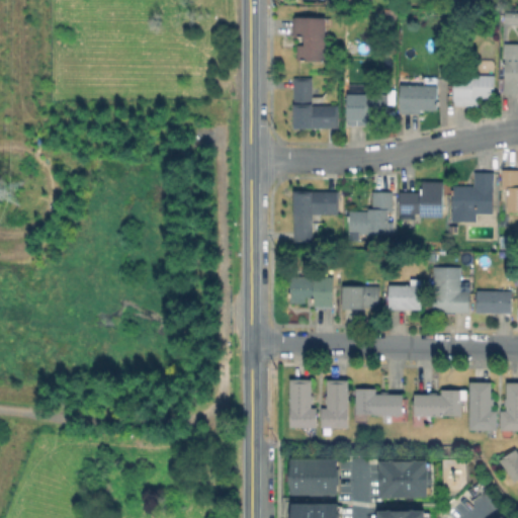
[(517,11),(517,24),(502,24),(502,11),(517,11)]
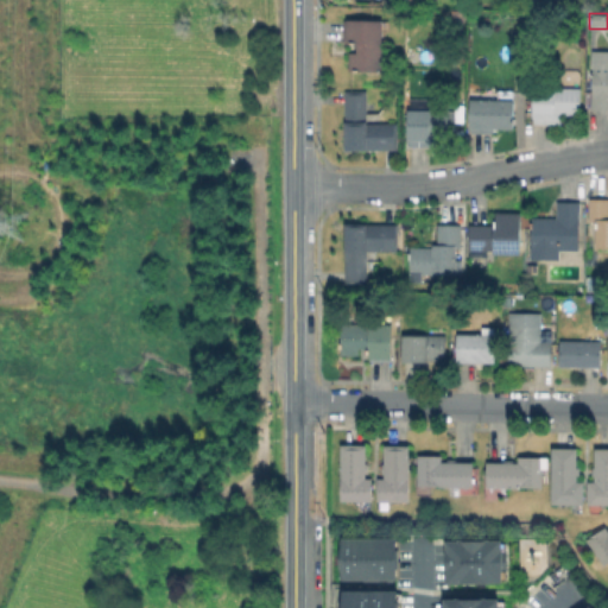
[(382,19),(382,71),(349,71),(349,51),(358,51),(358,42),(346,42),(346,19),(382,19)]
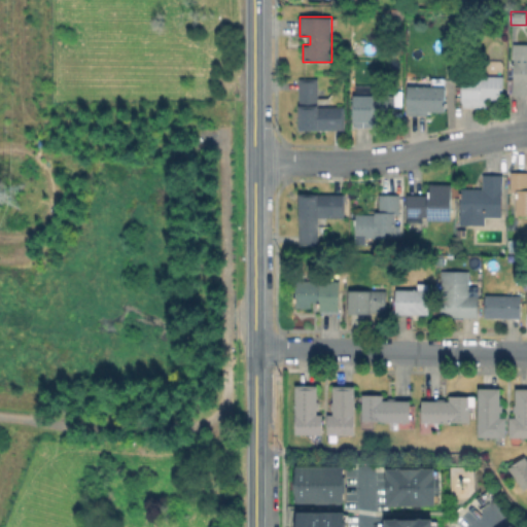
[(526,94),(508,94),(508,79),(514,79),(514,42),(526,42),(526,94)]
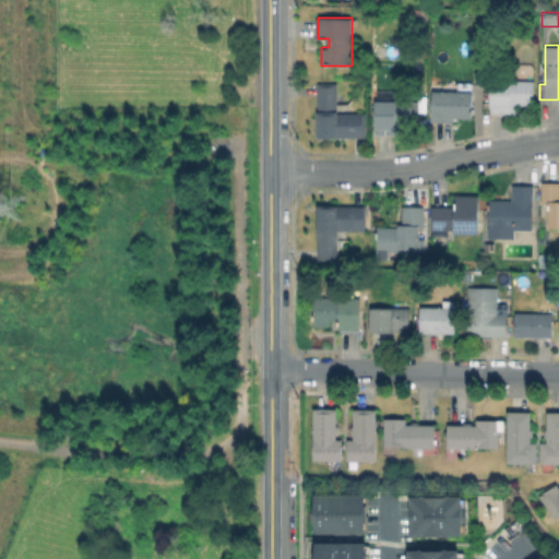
[(535,82),(534,106),(515,105),(515,114),(491,113),(491,80),(535,82)]
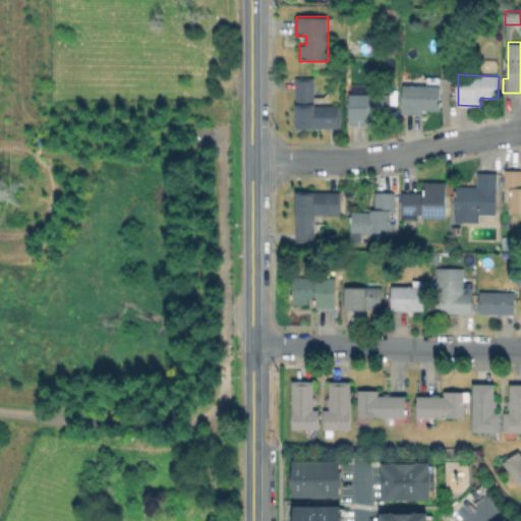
[(341,104),(341,128),(297,128),(296,77),(315,77),(315,104),(341,104)]
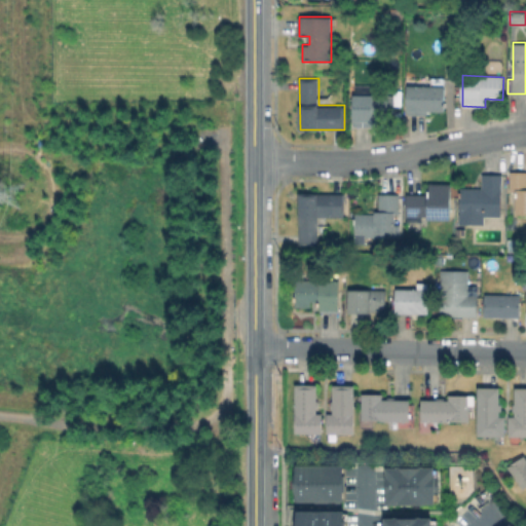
[(446,86),(445,111),(427,111),(426,115),(407,114),(408,85),(446,86)]
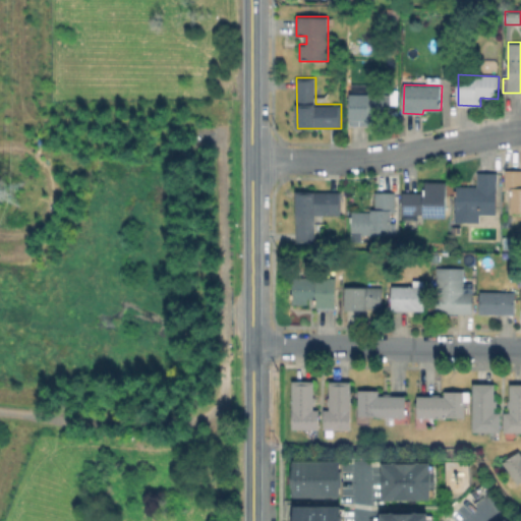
[(392,96),(391,118),(373,117),(373,125),(350,124),(351,95),(392,96)]
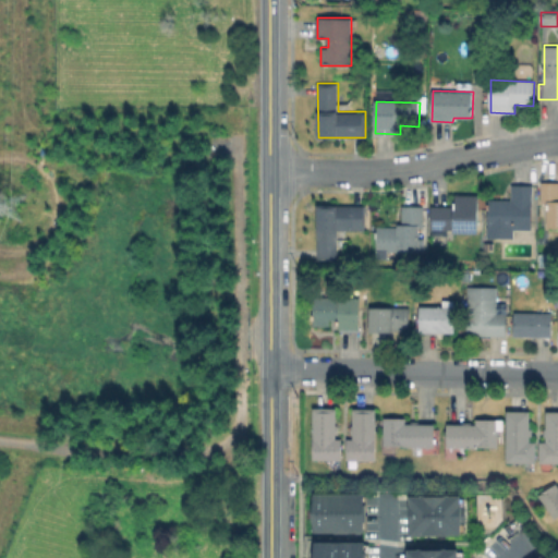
[(557,223),(547,223),(548,203),(541,203),(542,181),(557,181),(557,223)]
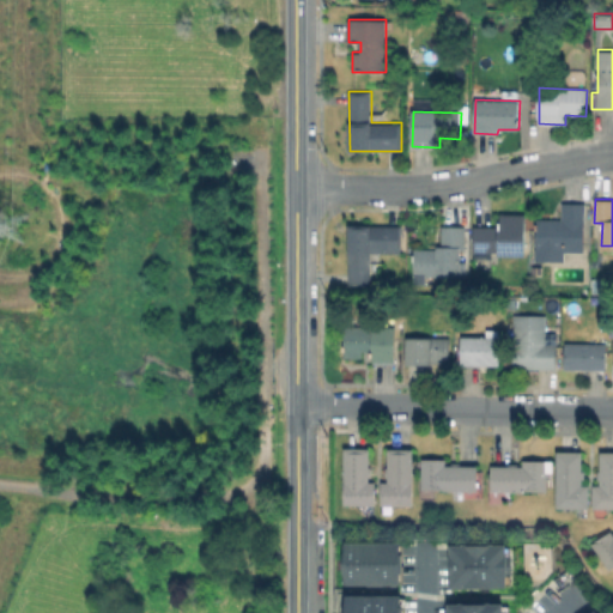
[(586,204),(584,253),(565,252),(564,262),(534,261),(536,218),(562,219),(562,202),(586,204)]
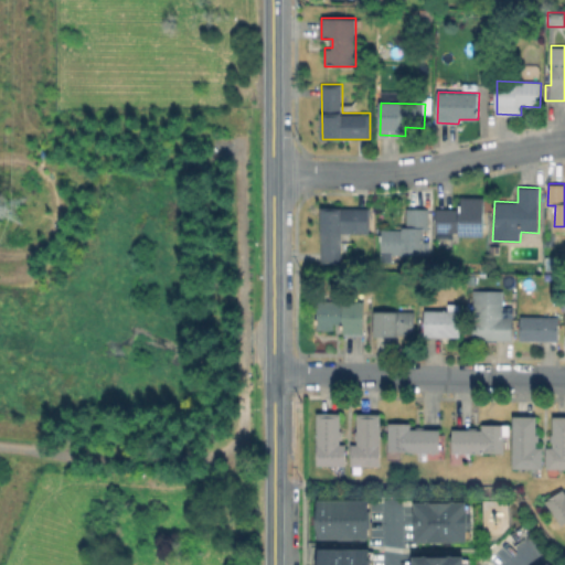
[(484,198),(484,236),(459,236),(459,232),(436,232),(436,209),(460,209),(460,198),(484,198)]
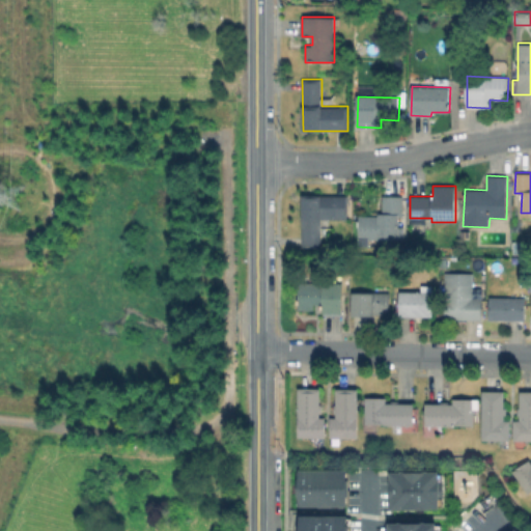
[(347,195),(348,219),(322,219),(322,248),(302,248),(302,195),(347,195)]
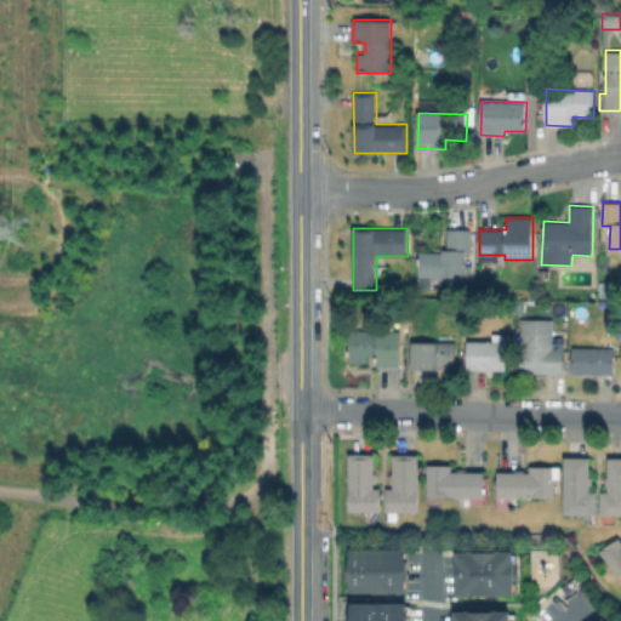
[(472,229),(471,254),(467,254),(466,281),(420,280),(421,250),(448,251),(448,228),(472,229)]
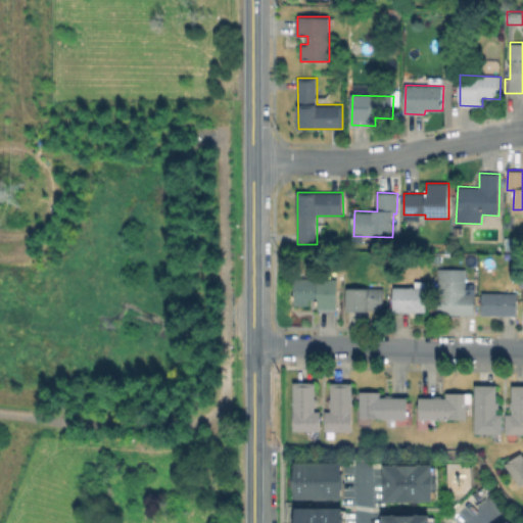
[(429,268),(429,257),(439,257),(439,268),(429,268)]
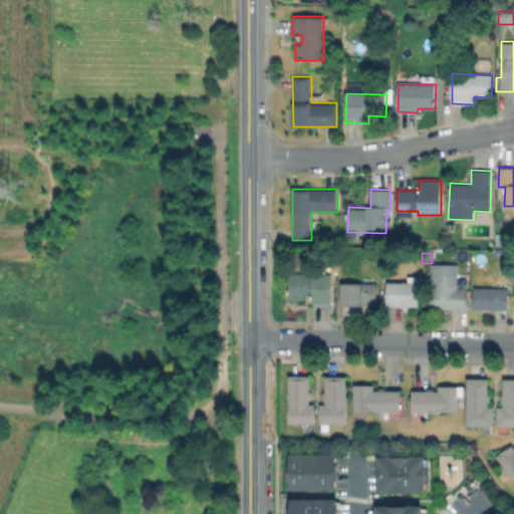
[(467,290),(466,311),(431,310),(431,298),(434,298),(434,266),(459,266),(458,290),(467,290)]
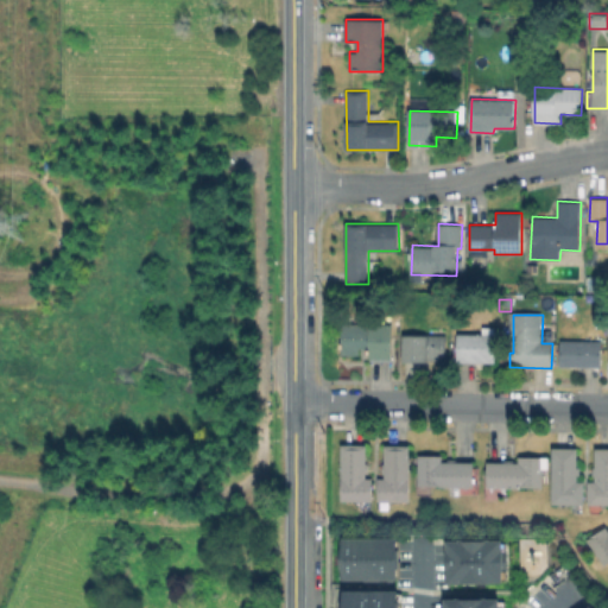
[(393,325),(392,359),(368,358),(369,348),(361,347),(360,355),(341,355),(342,324),(393,325)]
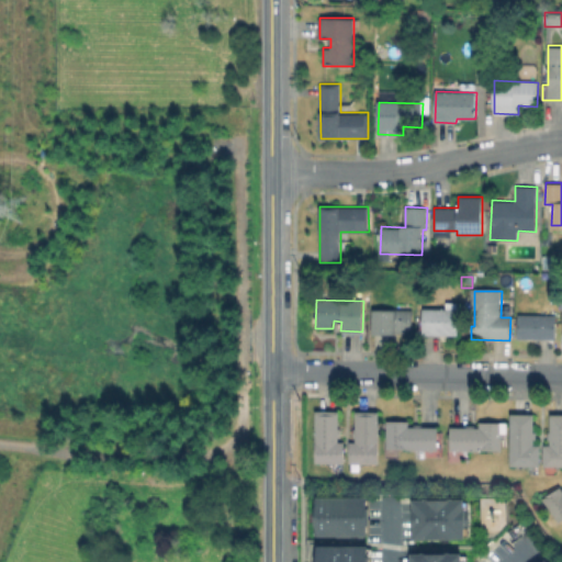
[(459,308),(458,335),(423,334),(424,307),(459,308)]
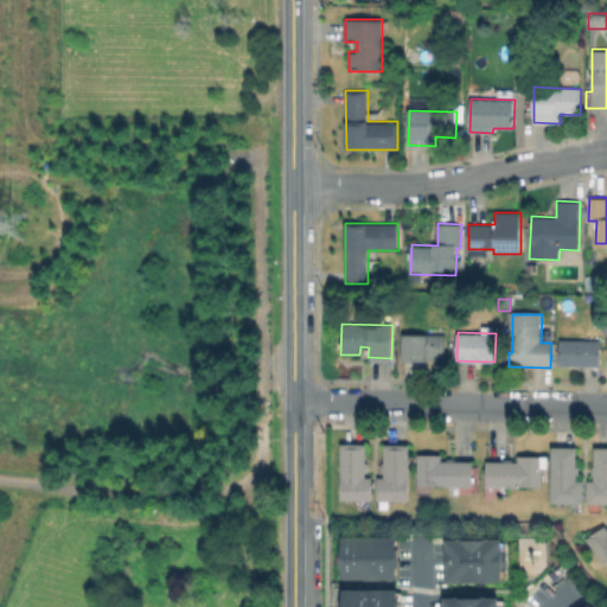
[(446,334),(446,360),(403,360),(402,334),(446,334)]
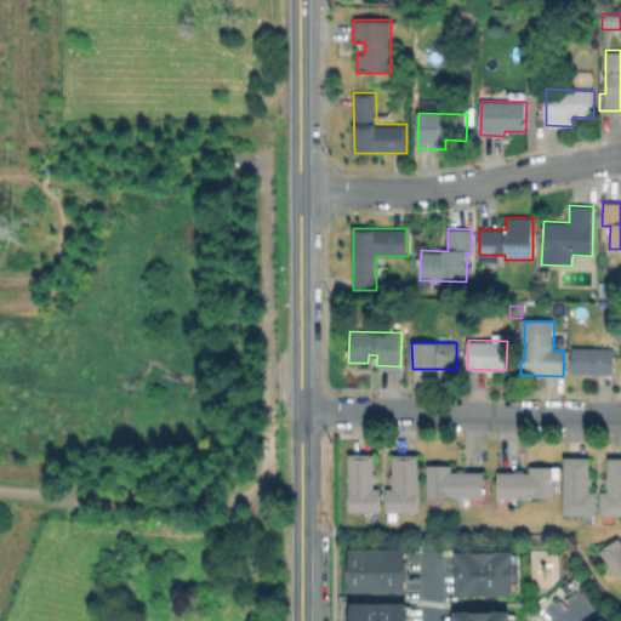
[(616,351),(615,375),(573,374),(571,349),(616,351)]
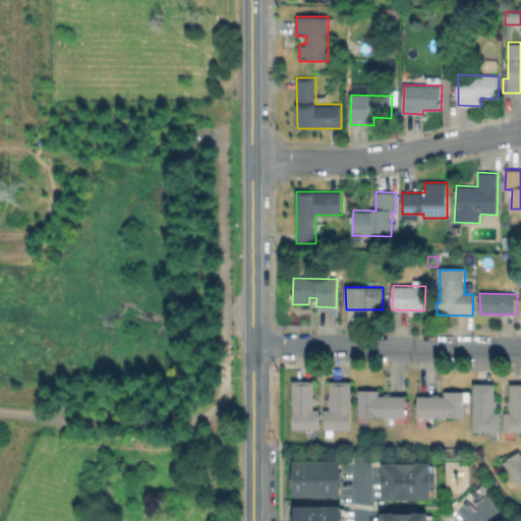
[(320,409),(320,429),(292,429),(293,381),(314,381),(314,409),(320,409)]
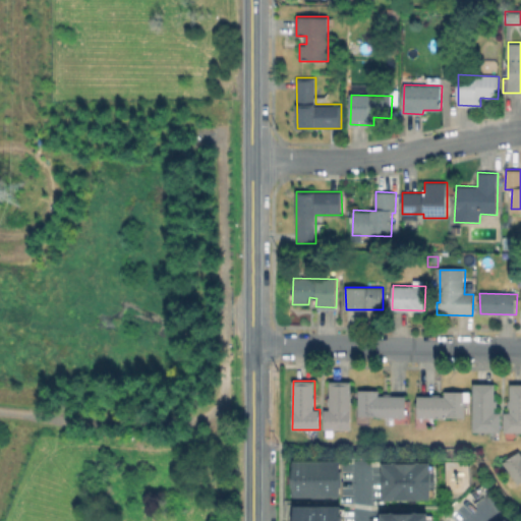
[(352,382),(351,430),(324,429),(325,409),(329,409),(330,381),(352,382)]
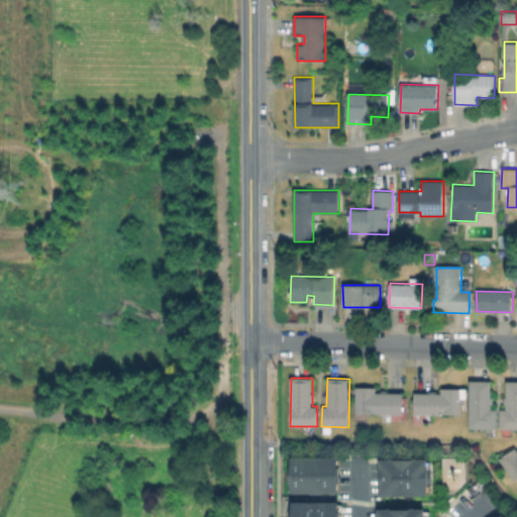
[(497,409),(496,428),(470,428),(471,381),(492,381),(491,409),(497,409)]
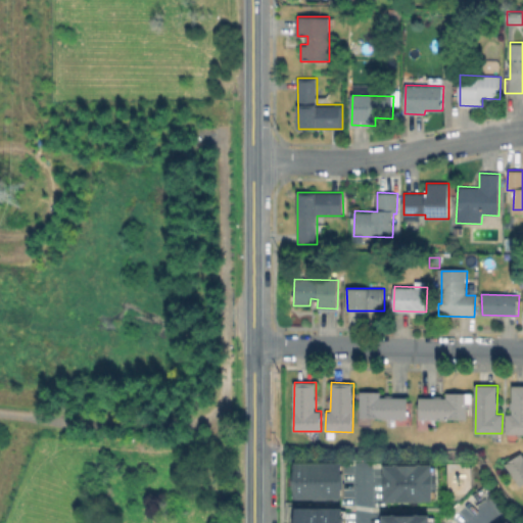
[(522,385),(522,433),(507,433),(507,414),(512,414),(513,385),(522,385)]
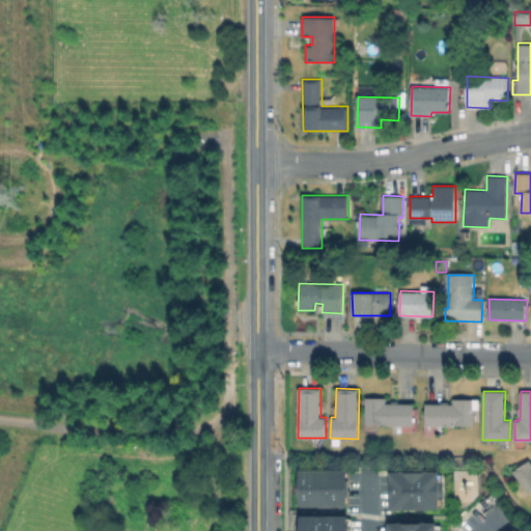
[(414,403),(414,425),(365,424),(366,397),(387,397),(387,403),(414,403)]
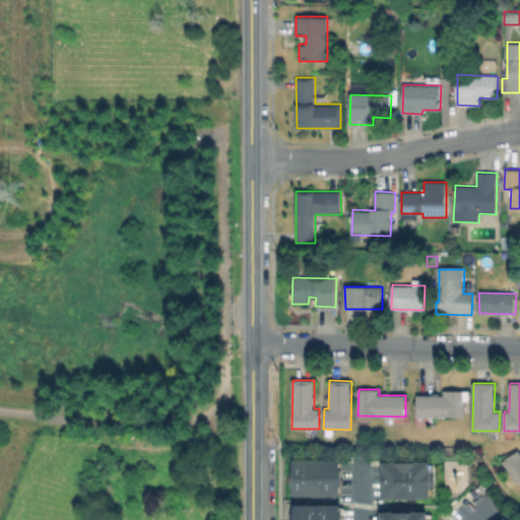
[(464,390),(464,416),(416,416),(416,395),(444,395),(444,390),(464,390)]
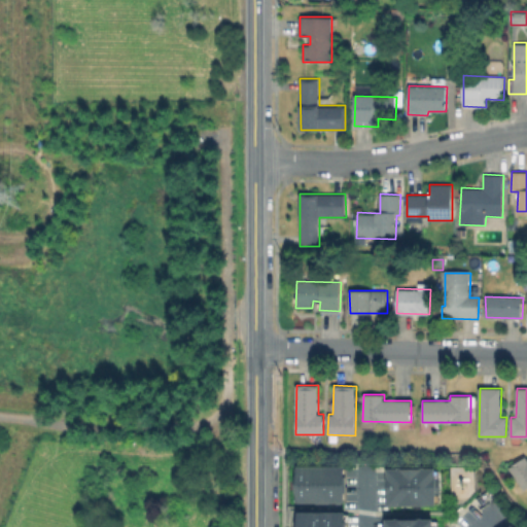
[(526,487),(524,490),(508,467),(526,456),(526,457),(526,487)]
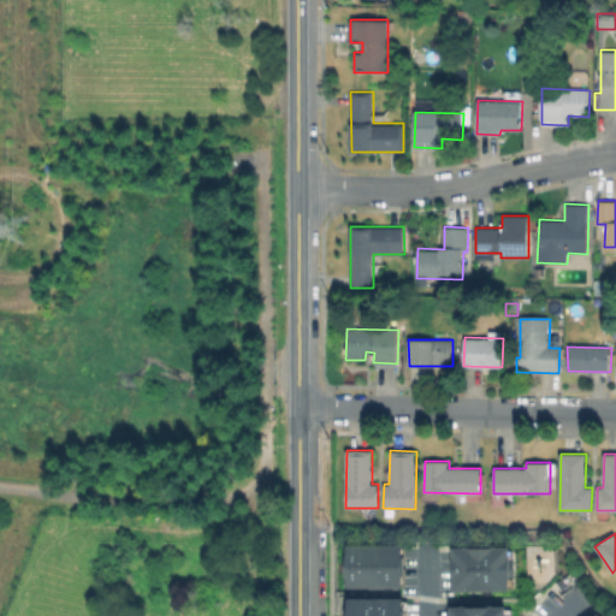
[(345,587),(345,585),(341,585),(341,575),(339,575),(339,557),(341,557),(341,546),(345,546),(345,544),(400,545),(400,556),(402,556),(402,575),(400,575),(400,587),(345,587)]
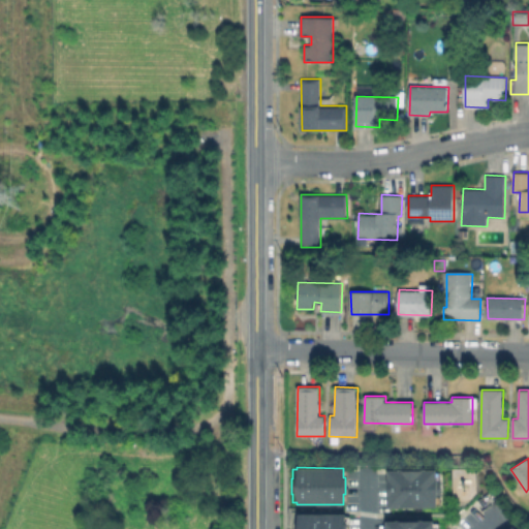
[(386,506),(436,505),(436,484),(435,484),(435,469),(385,470),(386,506)]
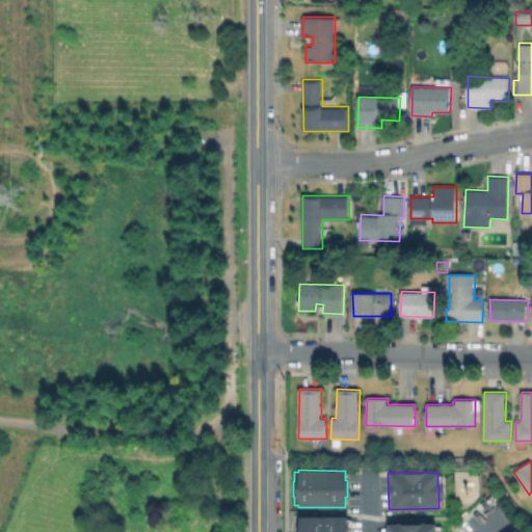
[(294,531),(294,527),(296,527),(296,519),(299,519),(299,516),(346,516),(346,526),(348,526),(348,531),(294,531)]
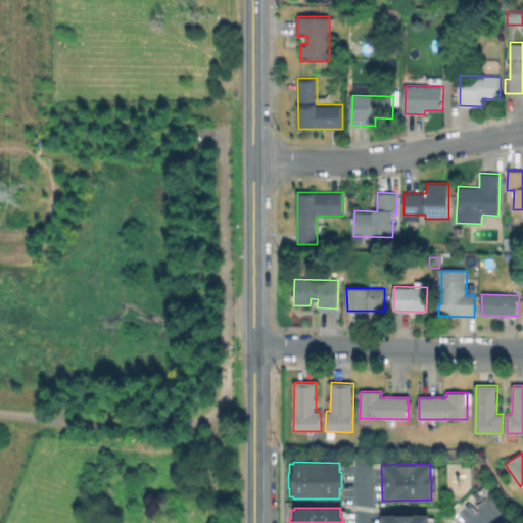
[(380,522),(428,522),(428,514),(380,515),(380,522)]
